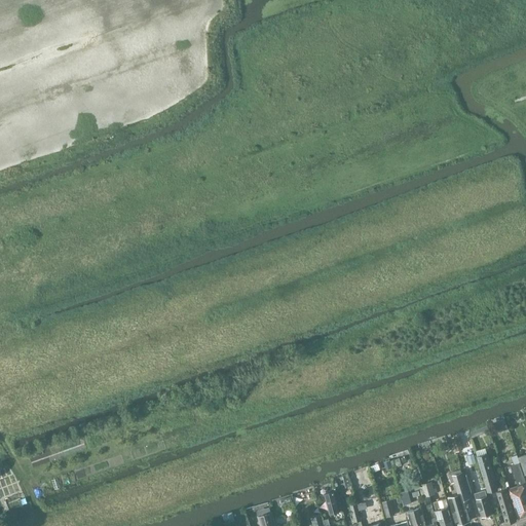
[(496,434),(508,429),(504,418),(493,422),(496,434)]
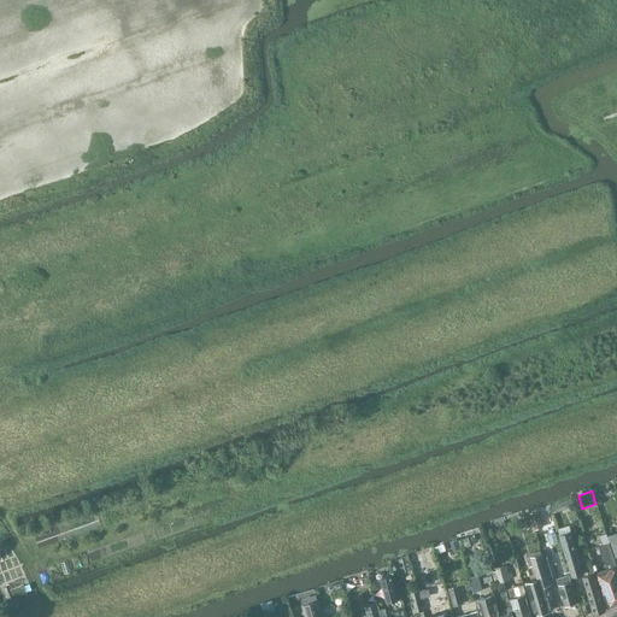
[(571,499),(552,507),(553,513),(574,505),(571,499)]
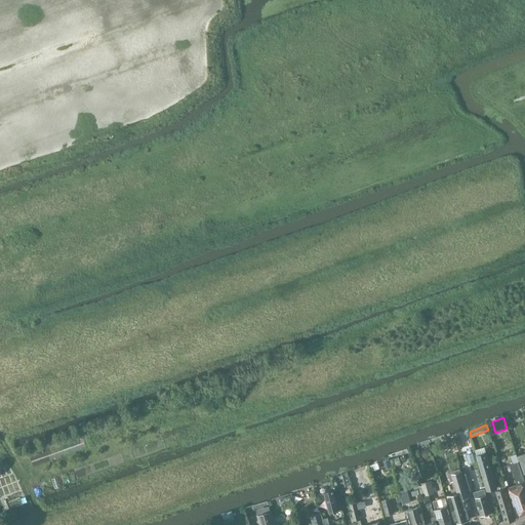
[(459,442),(452,444),(453,445),(455,451),(461,449),(459,442)]
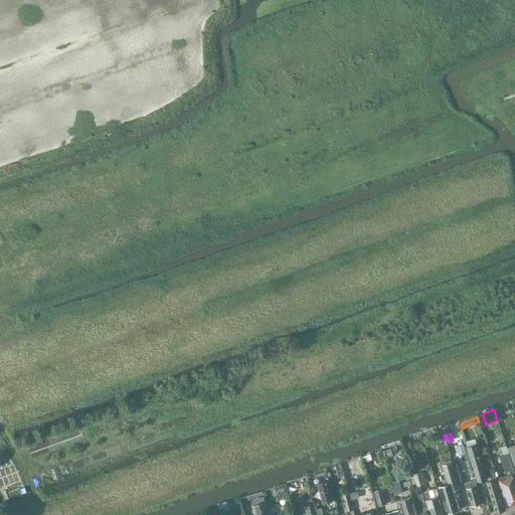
[(477,482),(487,479),(476,440),(466,442),(477,482)]
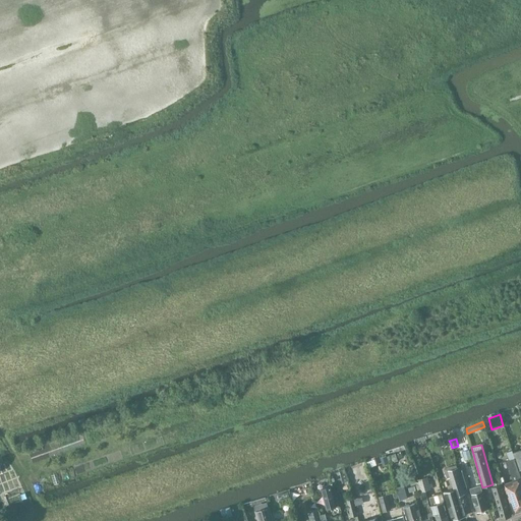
[(469,450),(463,452),(465,460),(471,458),(469,450)]
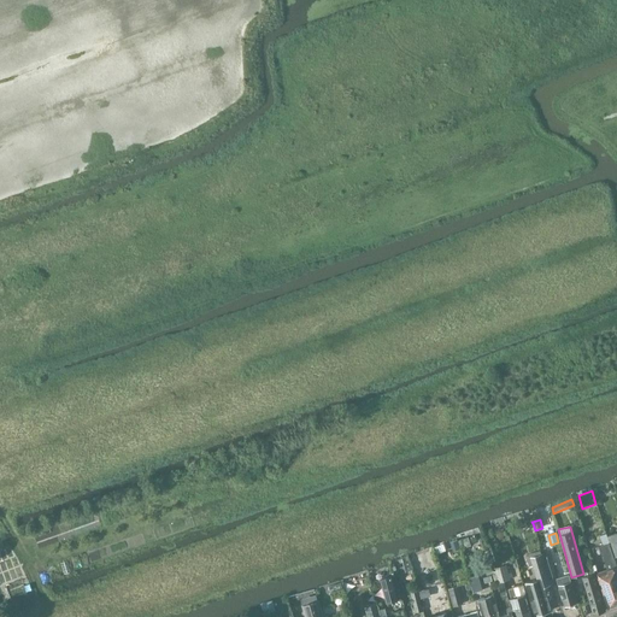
[(603,545),(600,545),(607,570),(616,598),(616,566),(609,542),(603,545)]
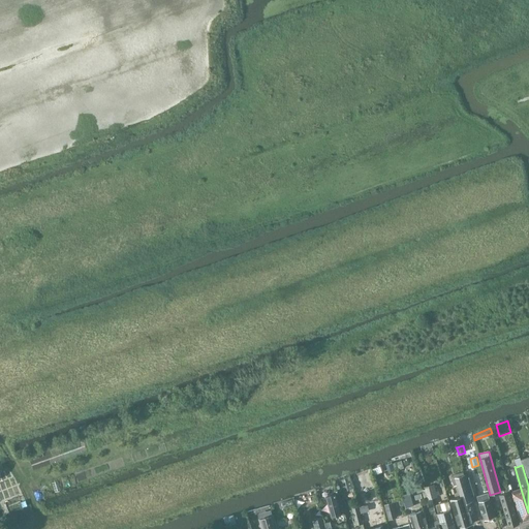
[(455,477),(460,494),(469,492),(464,474),(455,477)]
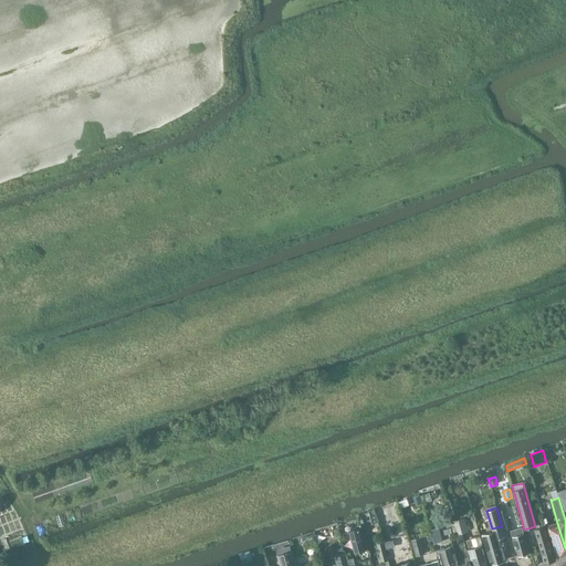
[(504,531),(511,528),(505,510),(499,511),(504,531)]
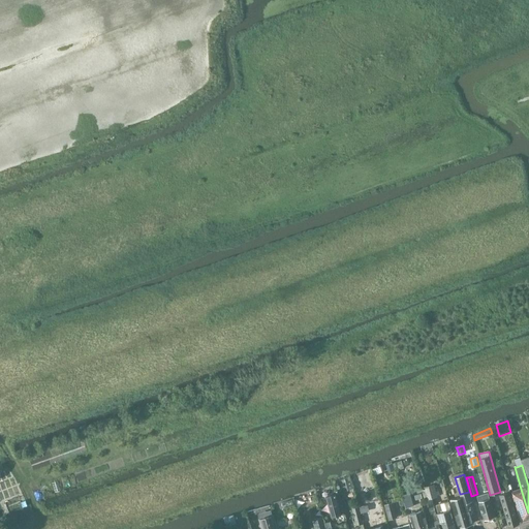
[(425,500),(436,497),(433,485),(424,488),(425,491),(423,492),(425,500)]
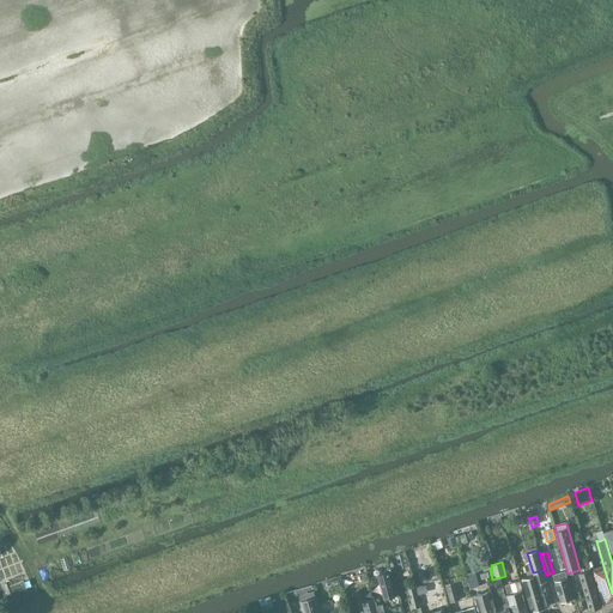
[(590,610),(601,606),(590,570),(589,563),(582,565),(584,572),(580,574),(590,610)]
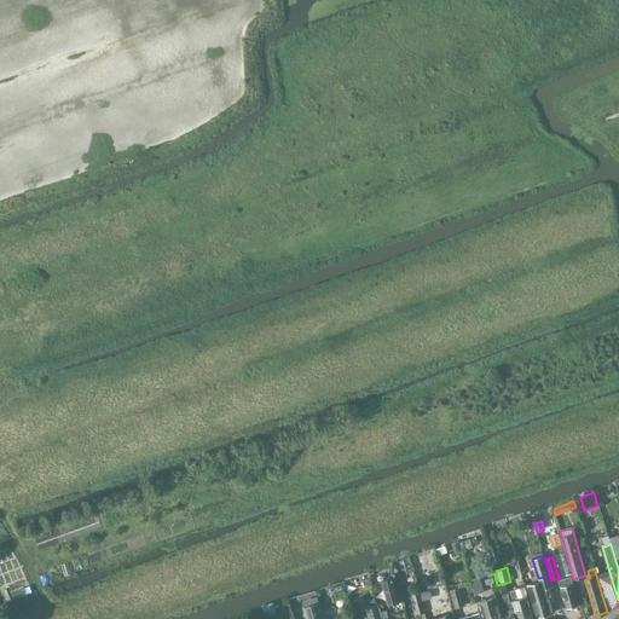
[(618,600),(609,572),(600,576),(611,609),(618,606),(618,600)]
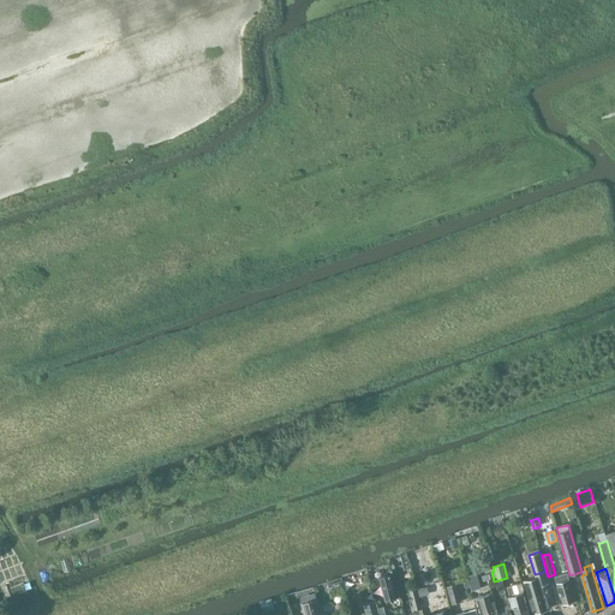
[(471,590),(481,587),(477,572),(467,575),(471,590)]
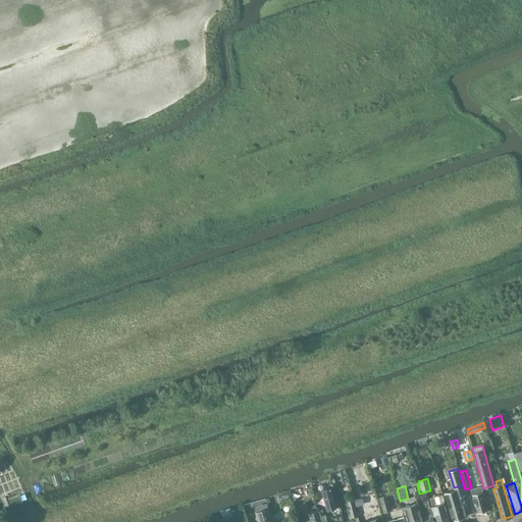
[(478,513),(488,510),(483,494),(482,492),(482,490),(481,485),(471,488),(478,513)]
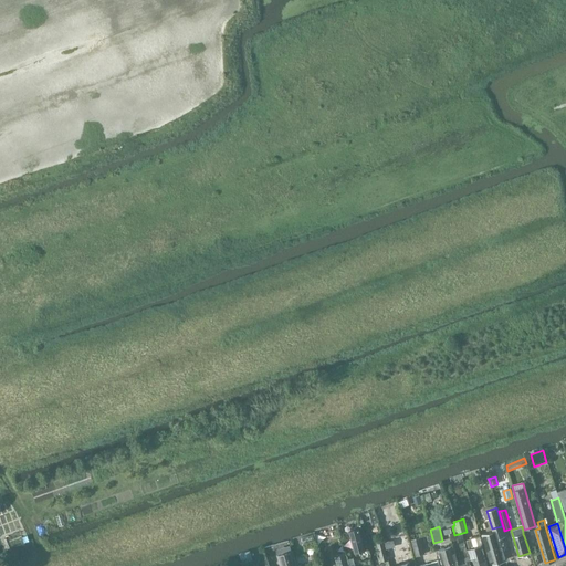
[(356,553),(366,549),(360,528),(349,532),(356,553)]
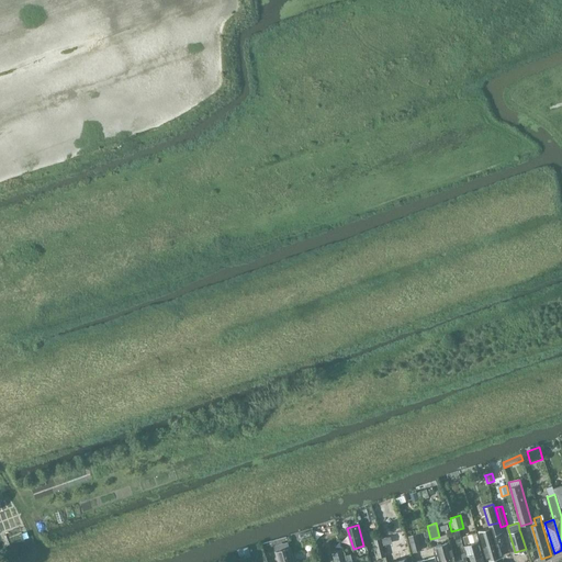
[(487,560),(503,555),(494,527),(479,532),(487,560)]
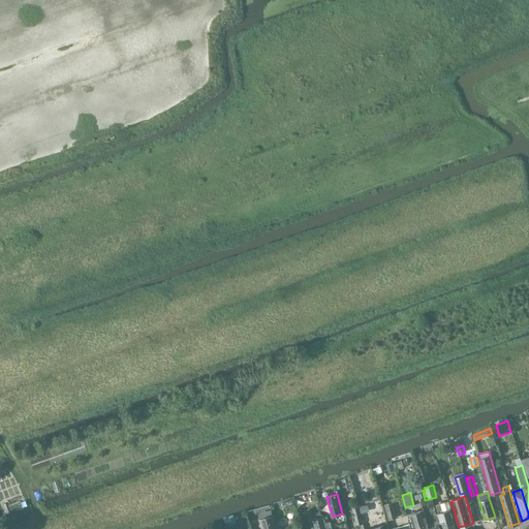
[(440,503),(436,504),(438,512),(436,512),(438,521),(439,522),(441,522),(442,528),(456,528),(447,500),(439,502),(440,503)]
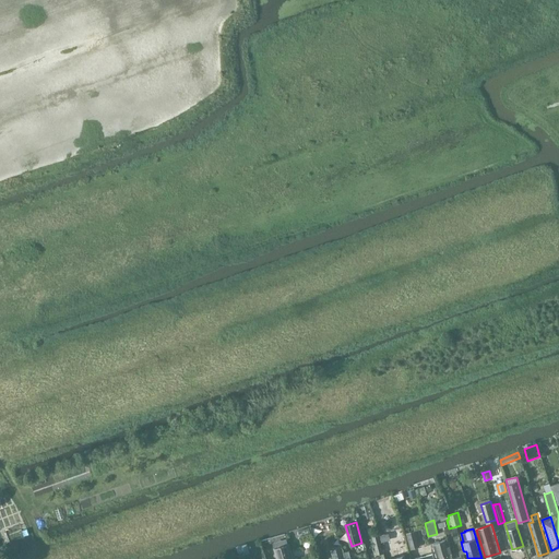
[(415,531),(406,533),(411,549),(419,547),(415,531)]
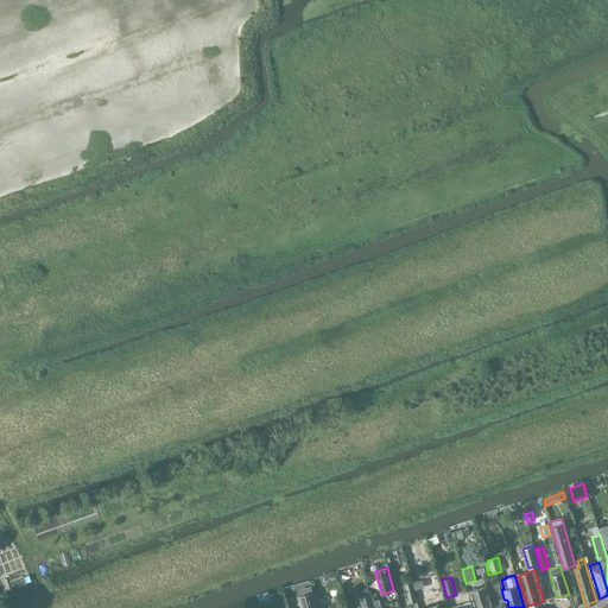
[(410,603),(417,601),(413,589),(415,588),(412,580),(407,581),(409,589),(406,589),(410,603)]
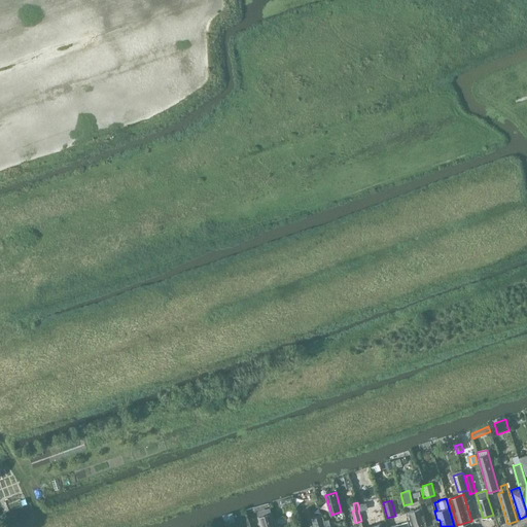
[(427,526),(426,522),(422,507),(409,512),(412,526),(427,526)]
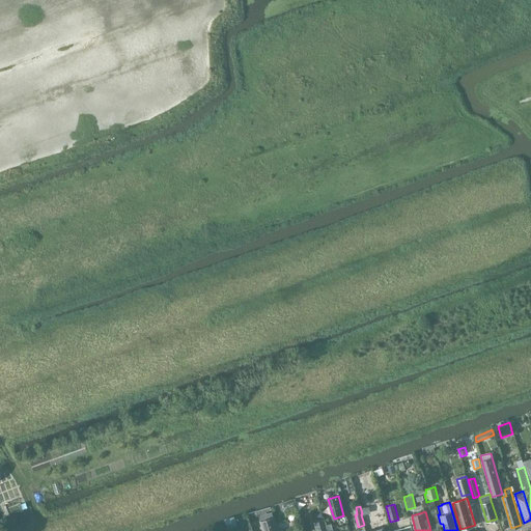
[(429,526),(430,530),(442,530),(440,523),(439,523),(437,511),(431,512),(434,520),(429,521),(430,525),(429,526)]
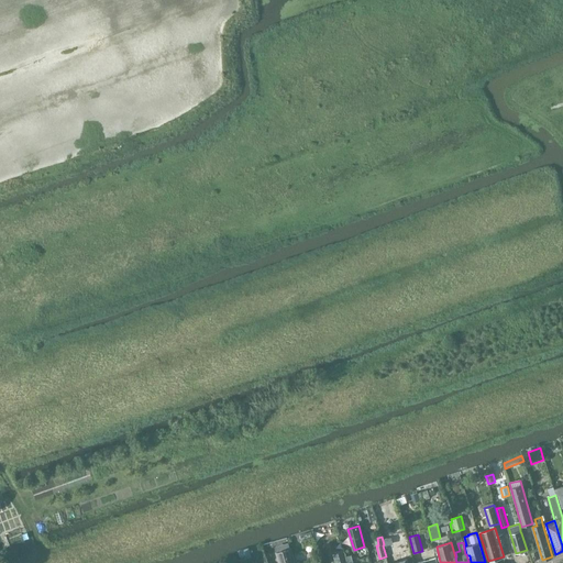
[(249,549),(239,551),(240,555),(241,560),(251,558),(249,549)]
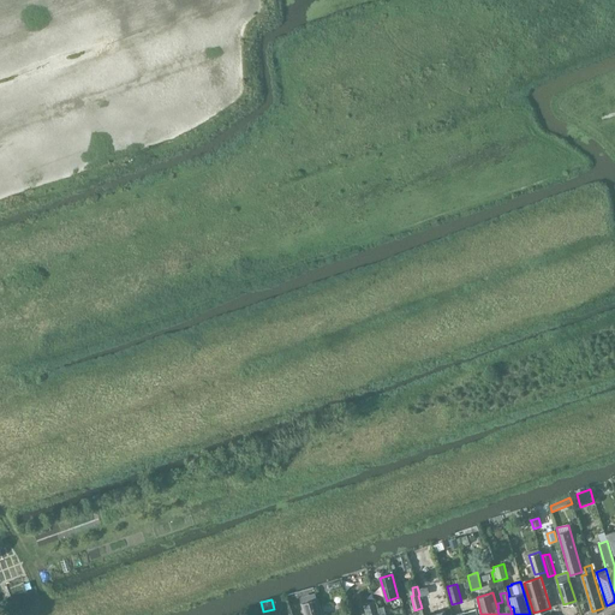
[(304,614),(321,614),(317,599),(302,603),(304,614)]
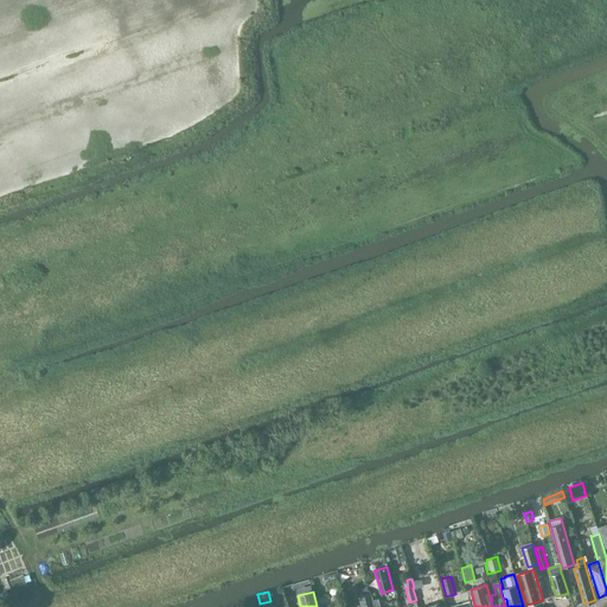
[(362,606),(372,606),(370,595),(370,593),(359,596),(359,598),(362,606)]
